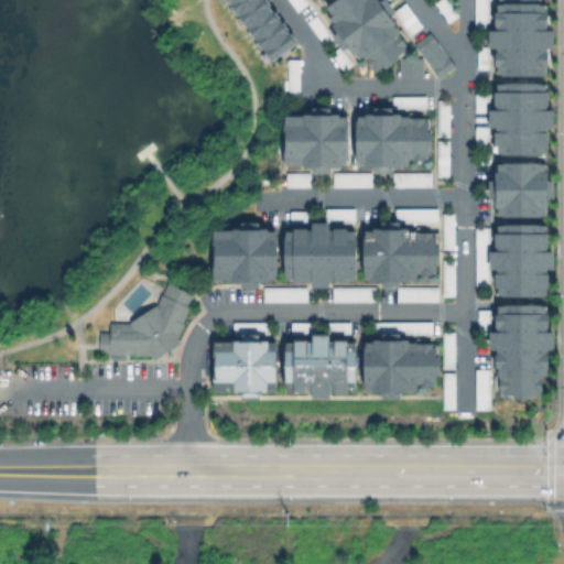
[(268,0),(301,43),(272,65),(224,0),(268,0)]
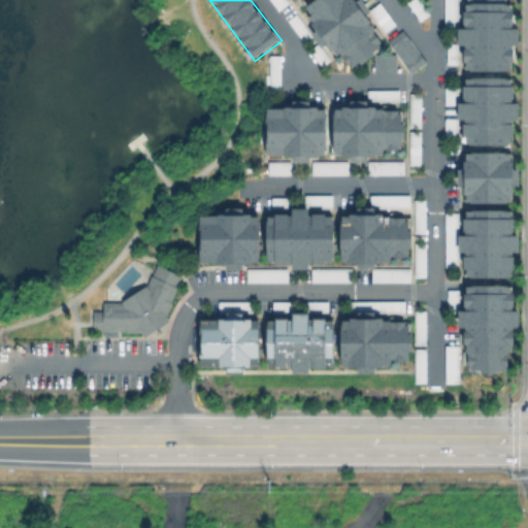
[(271,0),(286,0),(290,5),(281,11),(271,0)]
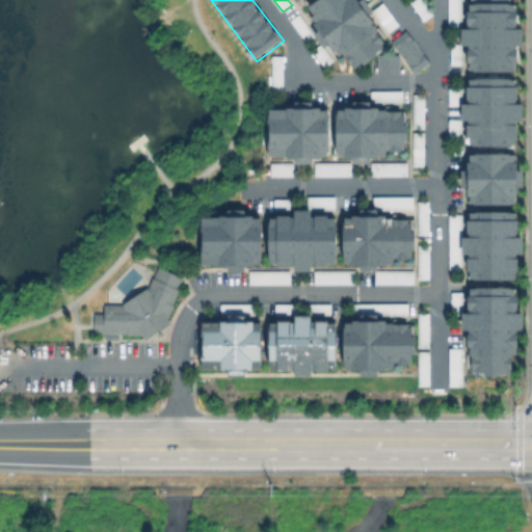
[(316,0),(358,0),(378,26),(375,31),(386,45),(354,69),(343,54),(341,55),(307,7),(316,0)]
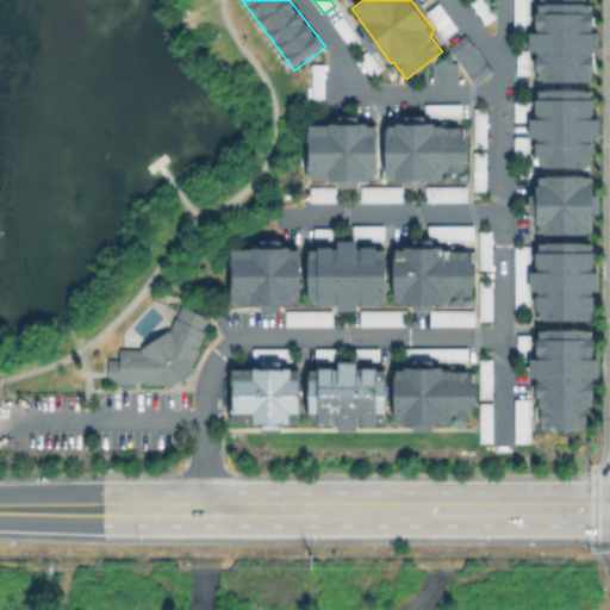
[(473,4),(478,0),(485,0),(497,17),(487,24),(473,4)]
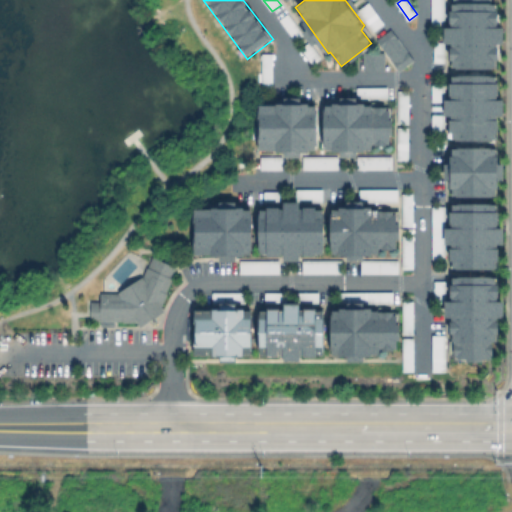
[(444,0),(444,30),(433,30),(433,0),(444,0)]
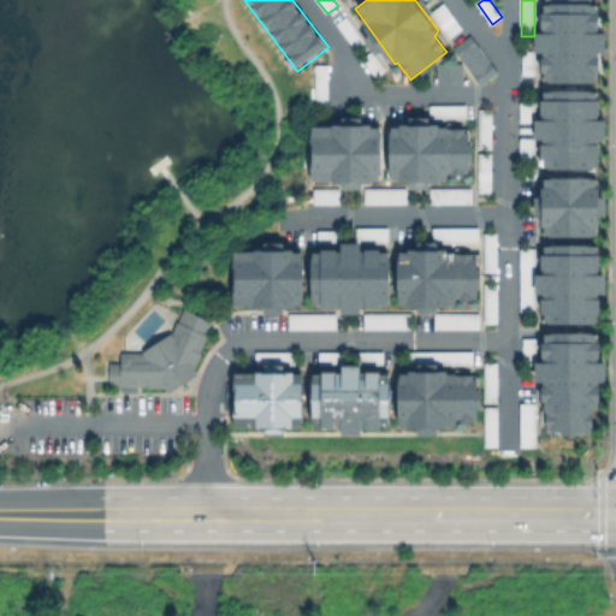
[(591,0),(591,7),(599,7),(599,36),(608,36),(608,53),(598,53),(598,82),(548,82),(548,0),(591,0)]
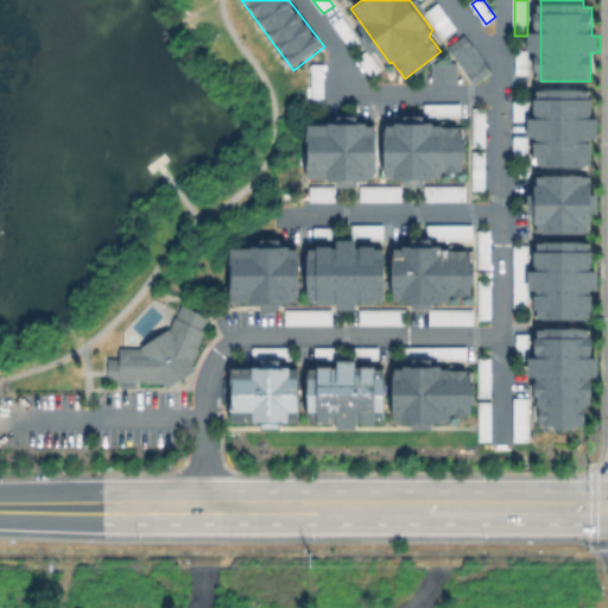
[(428,12),(438,5),(455,29),(444,36),(428,12)]
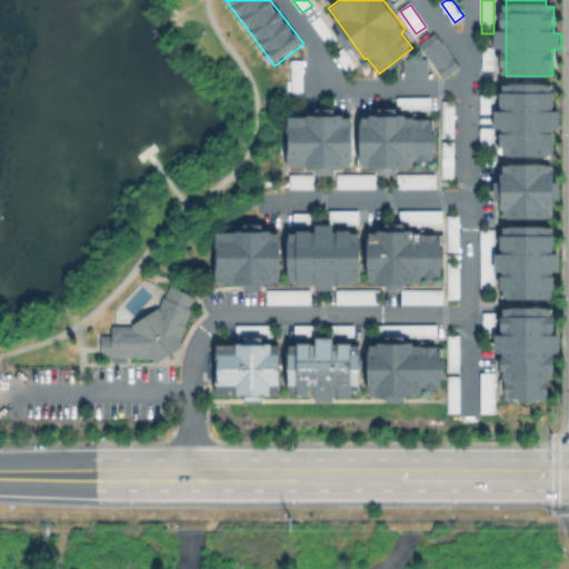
[(458,63),(441,76),(417,42),(435,30),(458,63)]
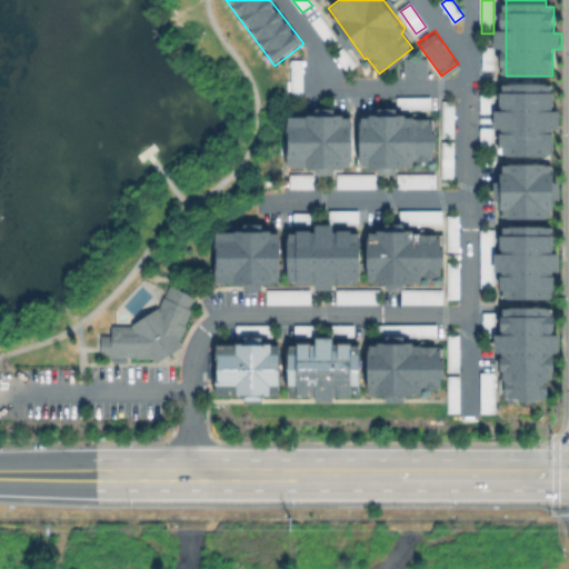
[(482,69),(482,42),(493,42),(493,69),(482,69)]
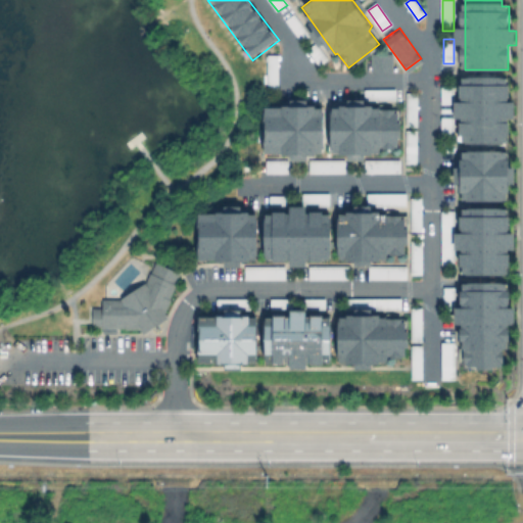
[(307,50),(316,44),(327,59),(319,65),(307,50)]
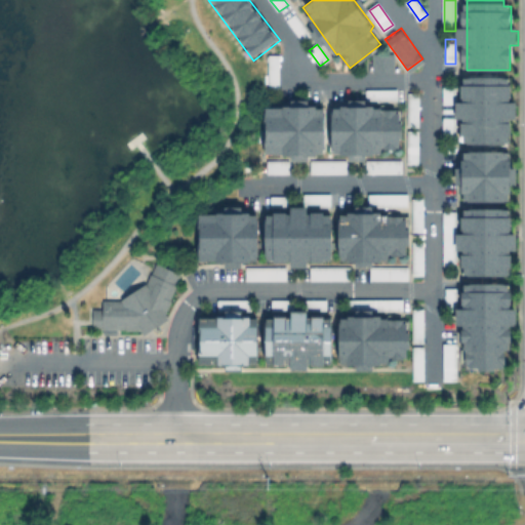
[(393,56),(393,72),(369,72),(369,56),(393,56)]
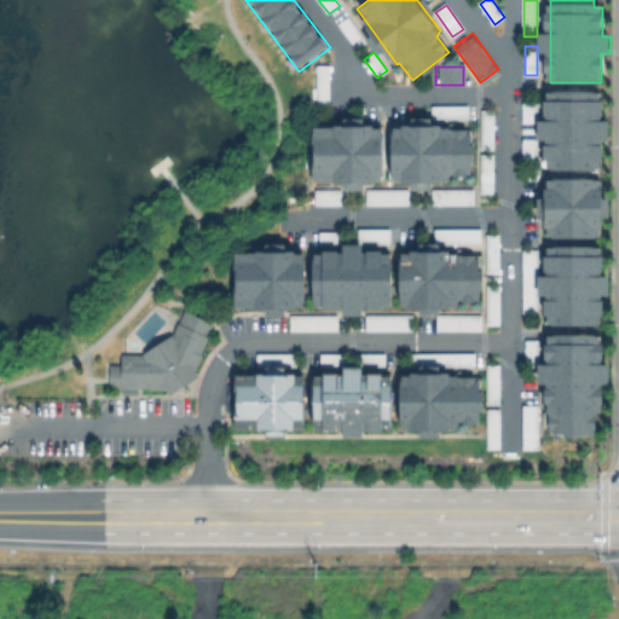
[(330,68),(330,104),(318,104),(318,68),(330,68)]
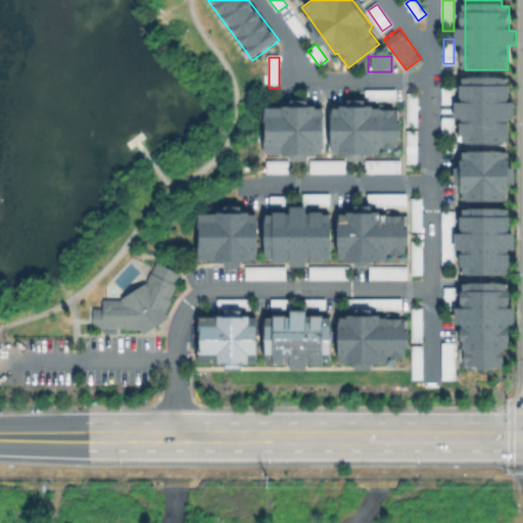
[(461,143),(462,78),(510,78),(510,143),(461,143)]
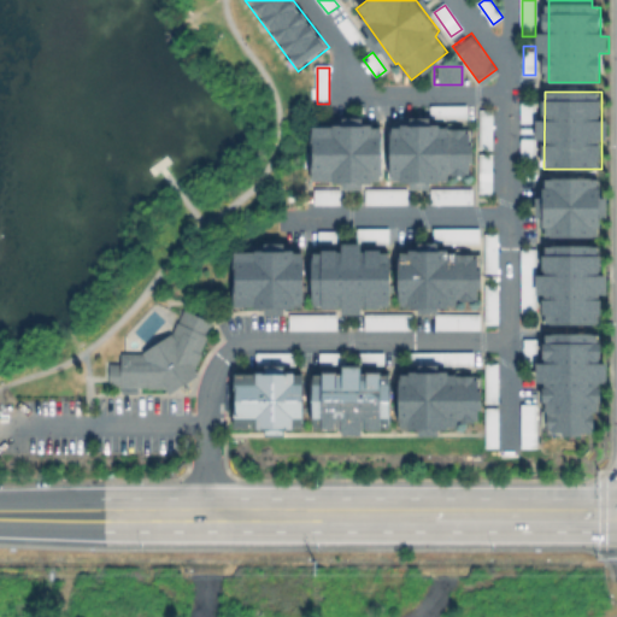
[(521,165),(521,103),(534,103),(534,165),(521,165)]
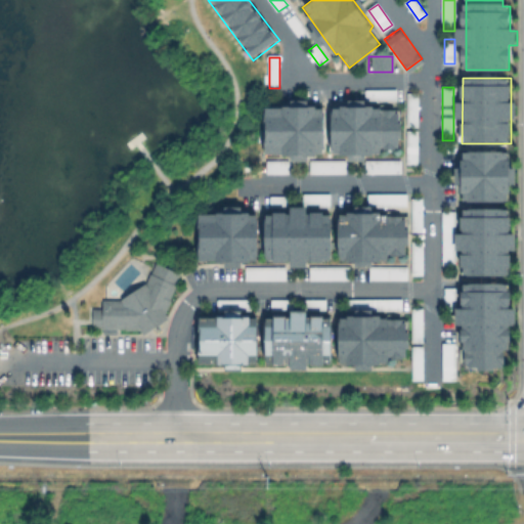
[(398,90),(397,100),(364,100),(364,90),(398,90)]
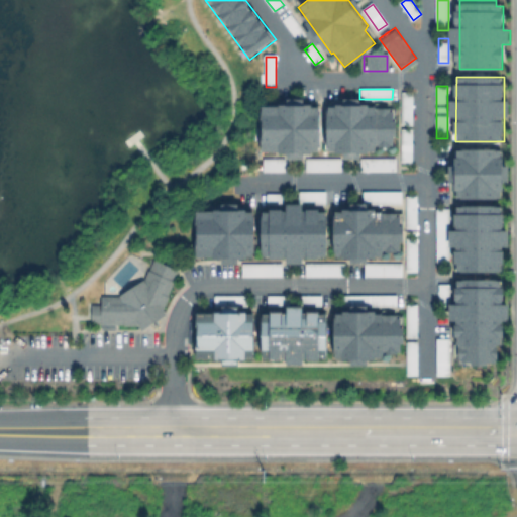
[(305,95),(305,102),(305,105),(320,105),(319,152),(264,152),(264,105),(282,105),(282,103),(282,95),(305,95)]
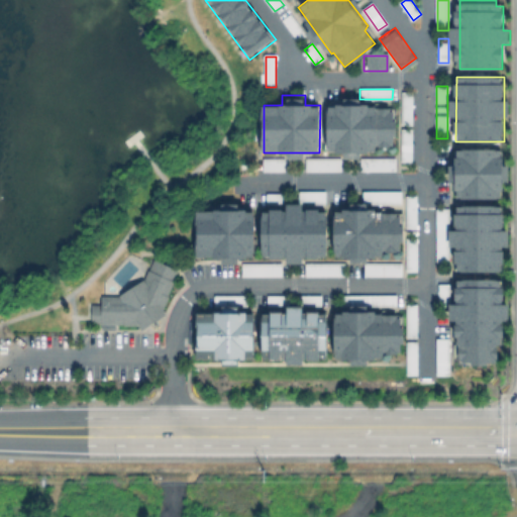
[(357,99),(357,106),(394,106),(394,146),(372,146),(372,152),(329,151),(330,105),(344,105),(344,99),(357,99)]
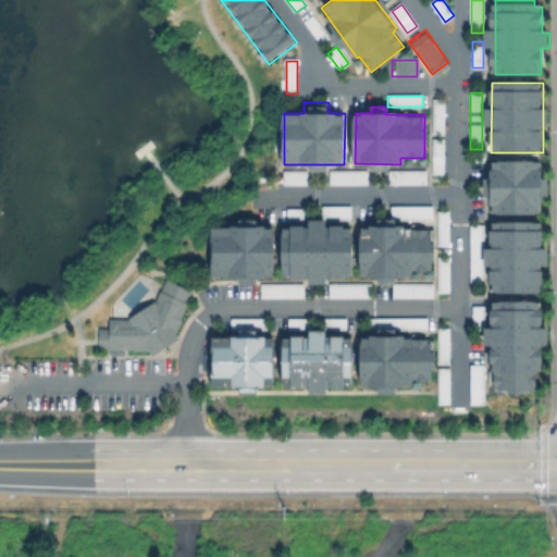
[(540,163),(540,212),(494,211),(494,163),(540,163)]
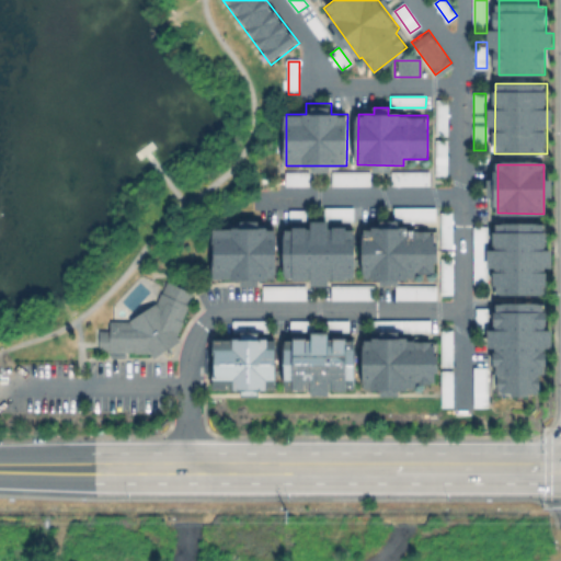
[(430,173),(430,186),(389,185),(389,172),(430,173)]
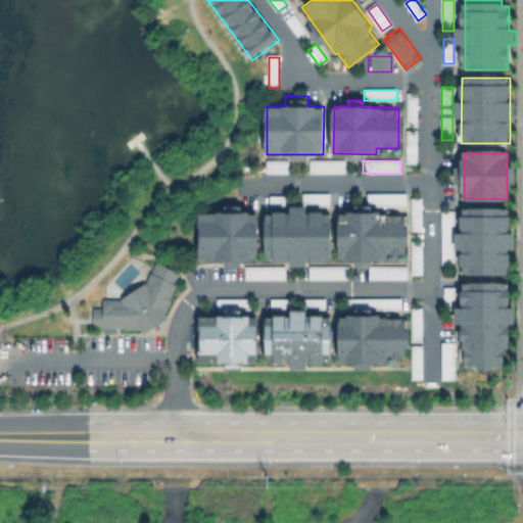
[(293,162),(293,174),(268,174),(268,161),(293,162)]
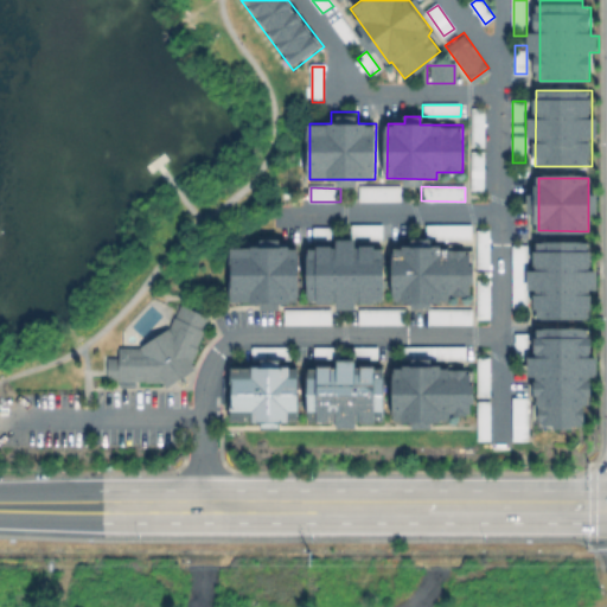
[(406,187),(406,202),(362,202),(362,187),(406,187)]
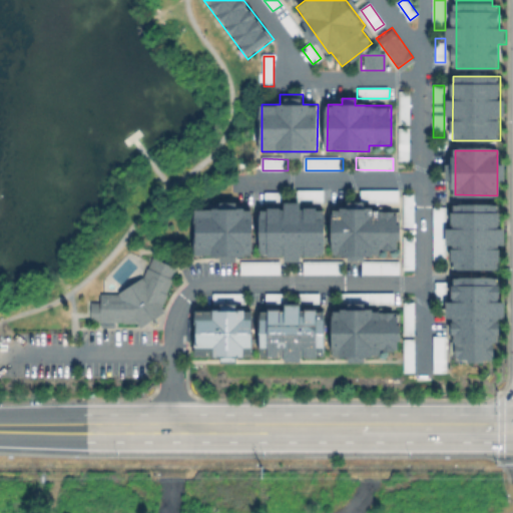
[(399,190),(399,202),(363,202),(363,190),(399,190)]
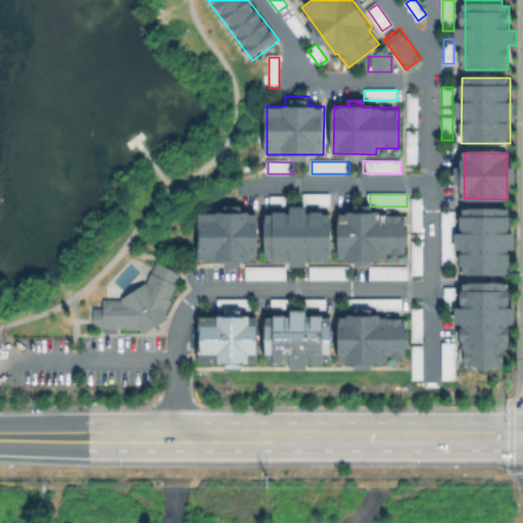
[(330,196),(330,206),(304,206),(304,196),(330,196)]
